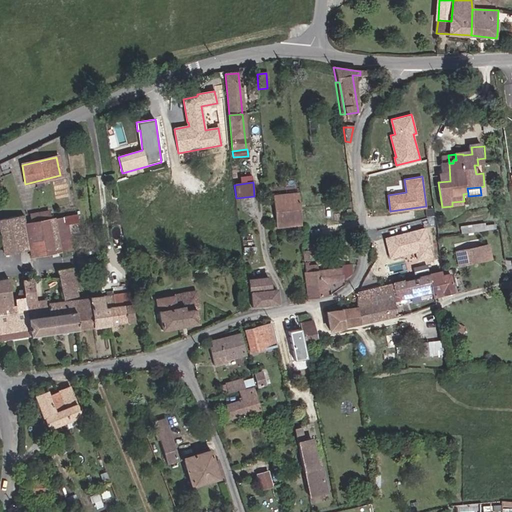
[(280,198),(280,194),(272,195),(275,226),(301,224),(300,217),(298,197),(280,198)]
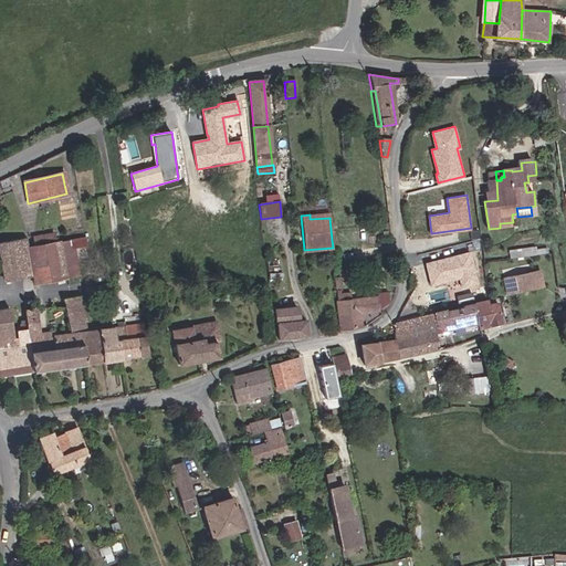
[(27,247),(32,275),(34,284),(66,278),(66,273),(64,274),(63,269),(59,242),(55,242),(53,233),(41,236),(42,244),(27,247)]
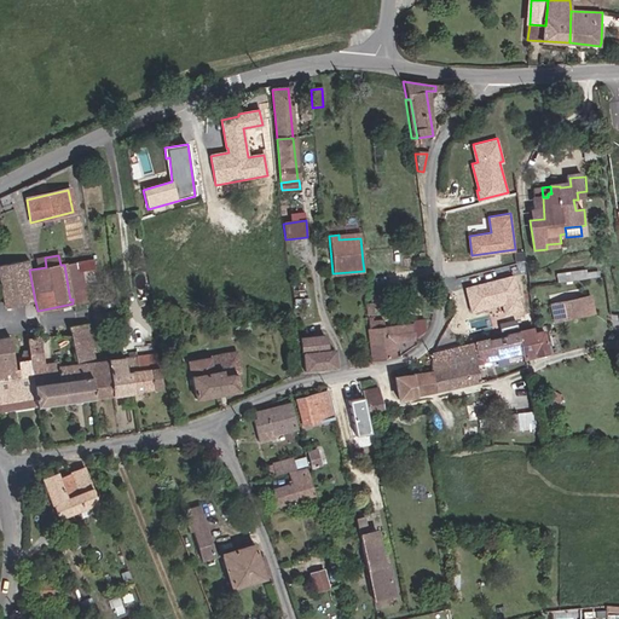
[(35,301),(29,270),(27,259),(0,264),(0,287),(4,306),(35,301)]
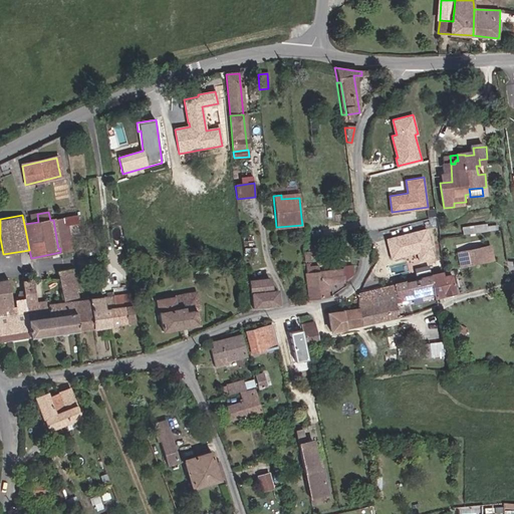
[(60,248),(72,246),(68,225),(77,223),(75,216),(53,220),(57,244),(58,249),(60,248)]
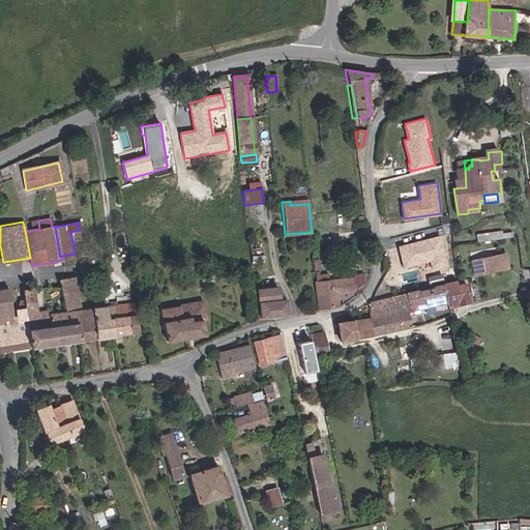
[(447,264),(439,235),(399,245),(404,266),(431,259),(433,268),(447,264)]
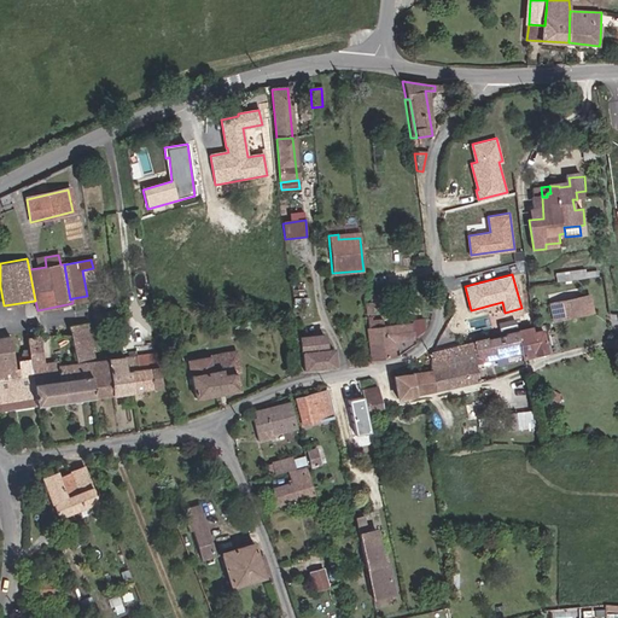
[(308,297),(293,298),(296,321),(312,320),(309,303),(308,303),(308,297)]
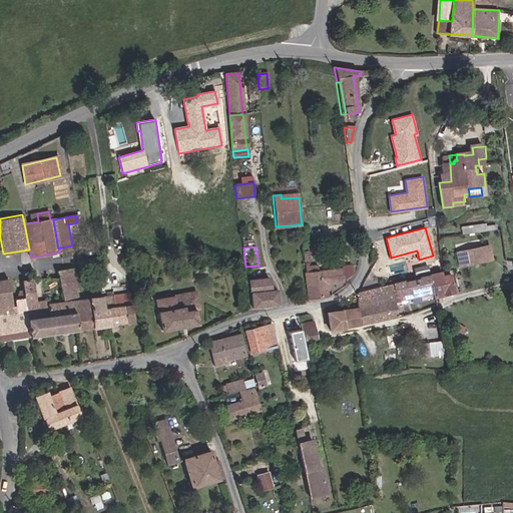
[(489,247),(476,248),(478,264),(491,261),(489,247)]
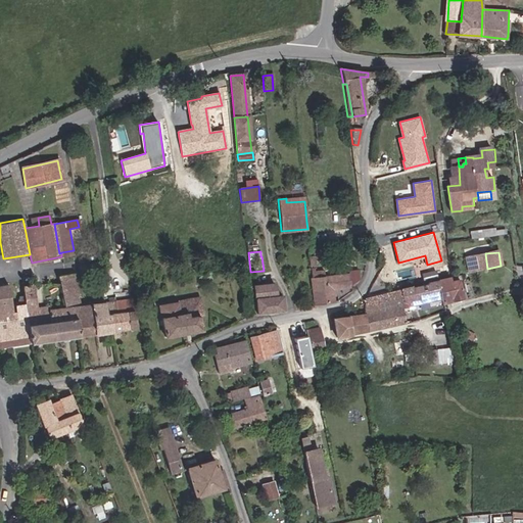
[(487,269),(485,253),(474,254),(475,271),(487,269)]
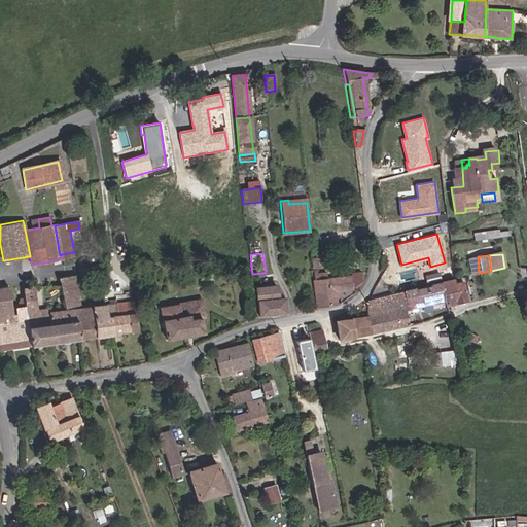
[(314,281),(316,309),(335,305),(335,292),(353,290),(361,283),(360,273),(351,274),(351,277),(326,280),(314,281)]
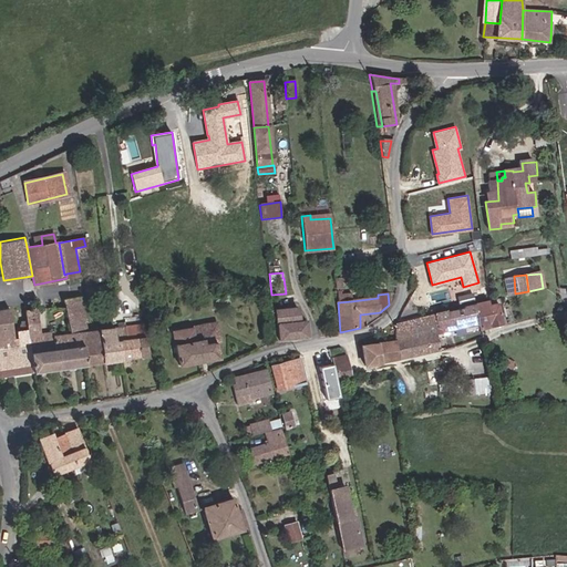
[(66,327),(83,325),(80,298),(71,299),(62,301),(66,327)]
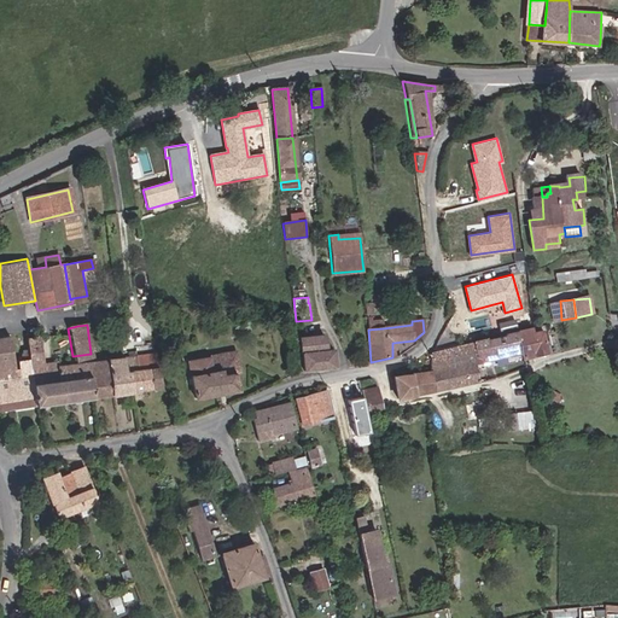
[(505,336),(485,340),(487,347),(522,339),(520,334),(519,334),(519,333),(518,330),(505,333),(505,336)]
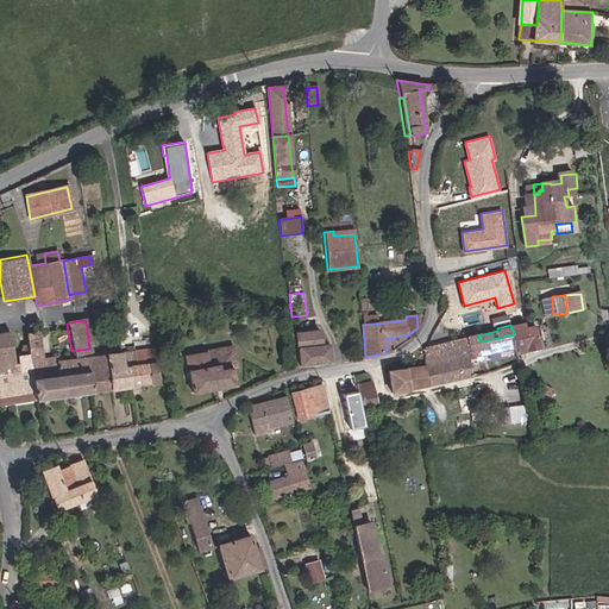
[(513,330),(514,334),(516,346),(516,351),(539,346),(535,325),(513,330)]
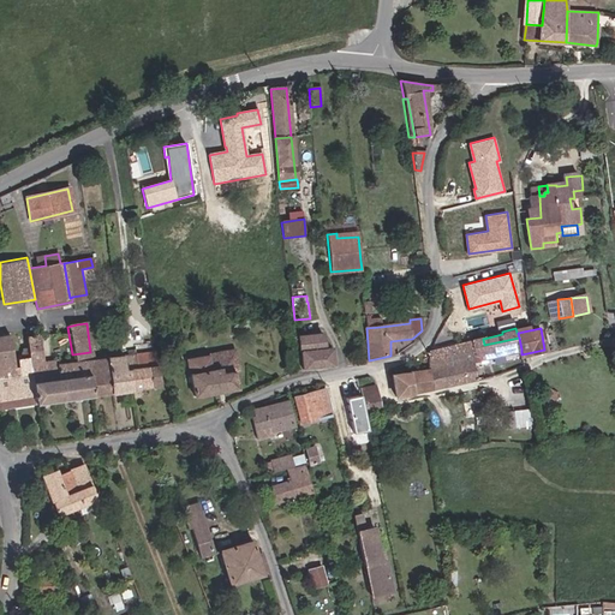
[(298,338),(302,371),(310,370),(310,368),(334,364),(332,348),(323,350),(322,335),(298,338)]
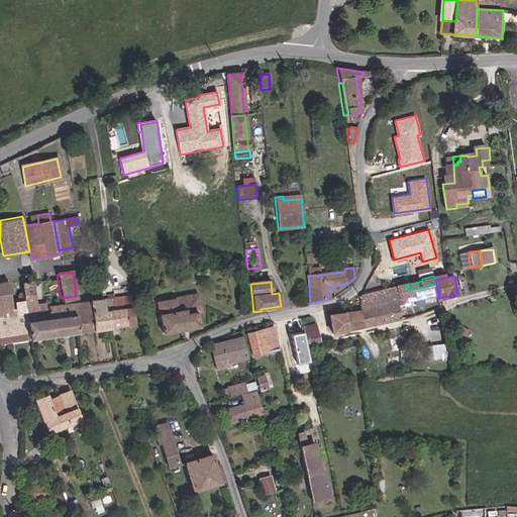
[(0,283),(0,310),(12,308),(7,283),(0,283)]
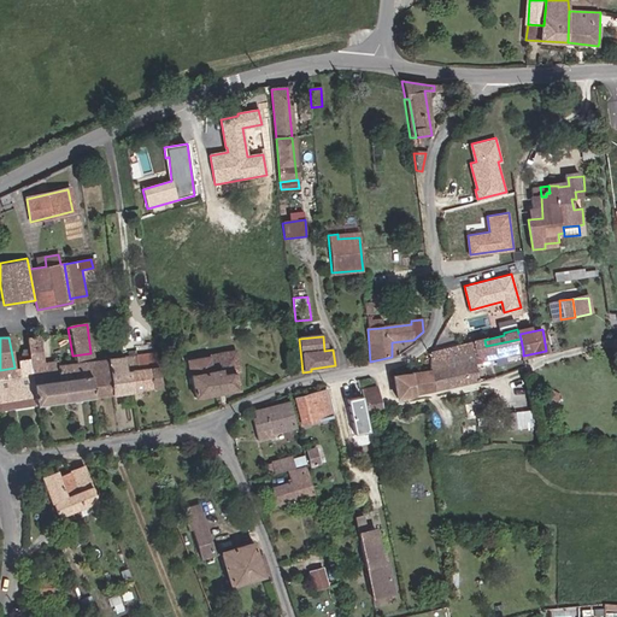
[(27,339),(28,351),(33,388),(35,406),(37,406),(92,398),(87,363),(74,364),(74,363),(57,365),(56,363),(39,364),(35,338),(27,339)]
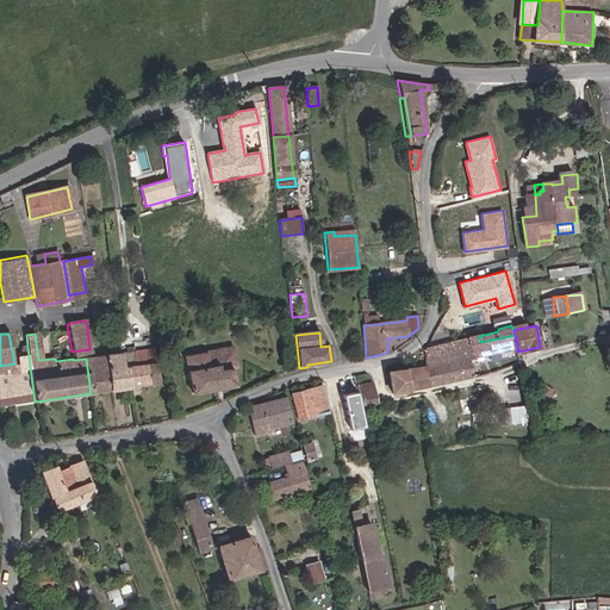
[(456,359),(470,356),(517,347),(515,335),(480,342),(479,336),(452,342),(456,359)]
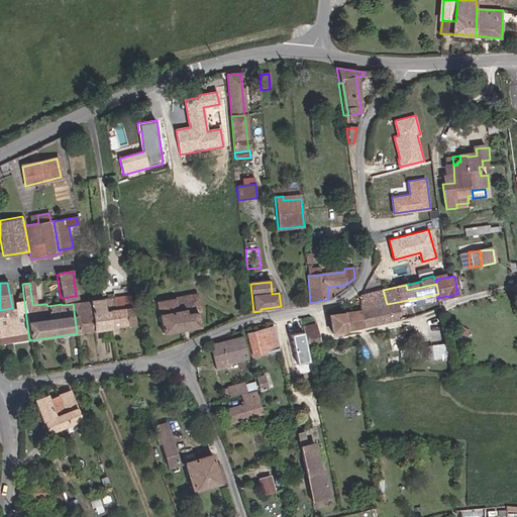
[(101,286),(102,296),(111,295),(110,285),(101,286)]
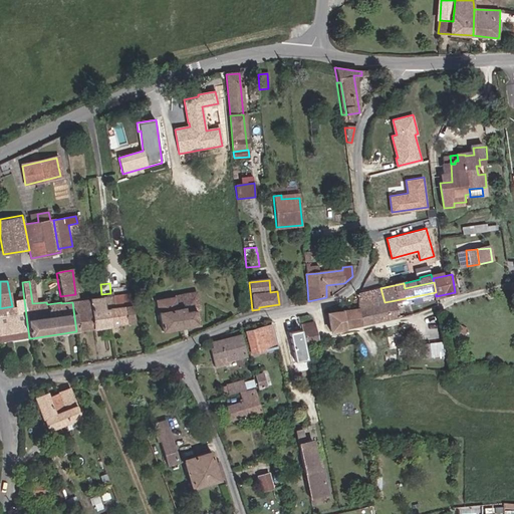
[(399,316),(396,300),(384,302),(380,288),(358,294),(357,307),(357,309),(371,306),(374,321),(399,316)]
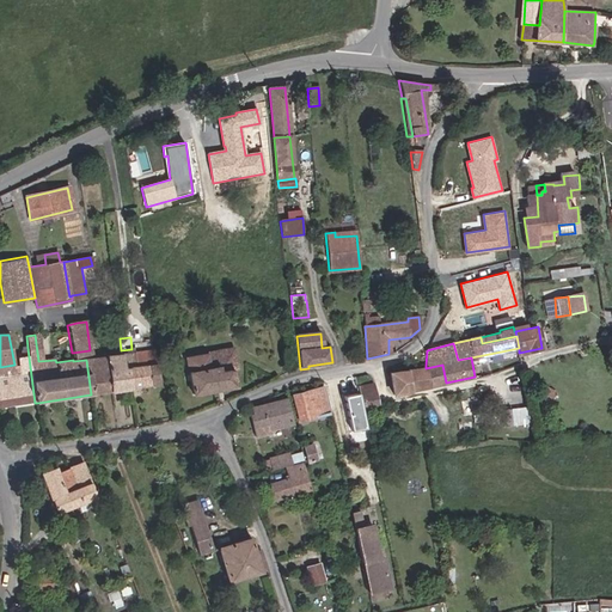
[(0,408),(2,408),(0,392),(0,390),(32,385),(28,348),(20,348),(22,357),(17,359),(18,365),(14,365),(0,367),(0,408)]
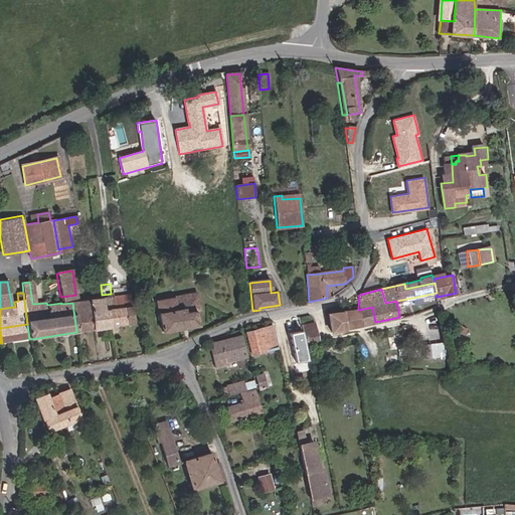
[(72,303),(76,332),(93,330),(89,301),(76,302),(75,295),(60,297),(61,303),(61,304),(72,303)]
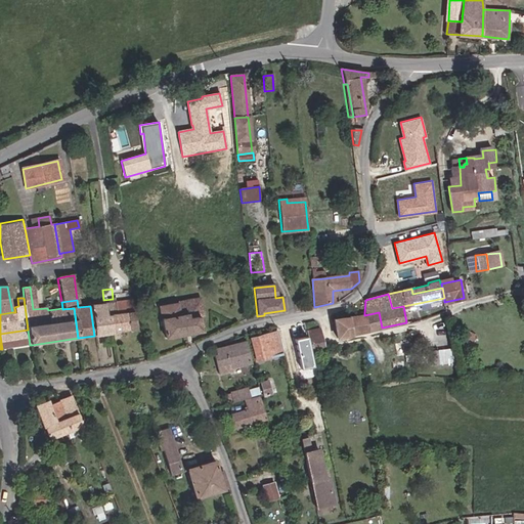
[(201,300),(178,303),(179,304),(160,308),(165,339),(202,332),(200,318),(204,317),(201,300)]
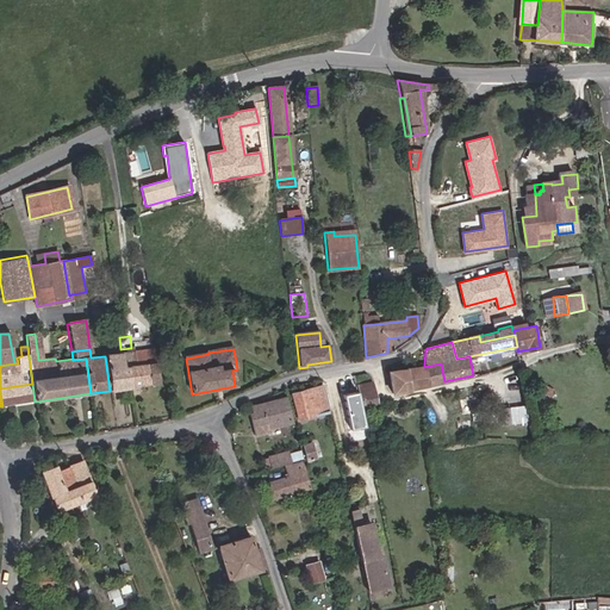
[(153,350),(132,353),(134,366),(128,367),(130,387),(159,383),(153,350)]
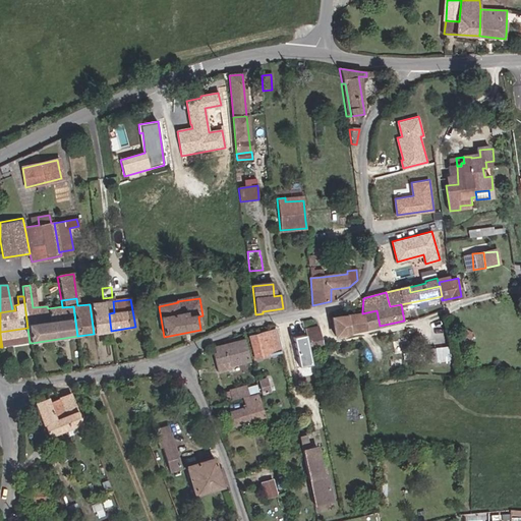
[(90,304),(94,334),(111,331),(109,313),(114,312),(113,301),(90,304)]
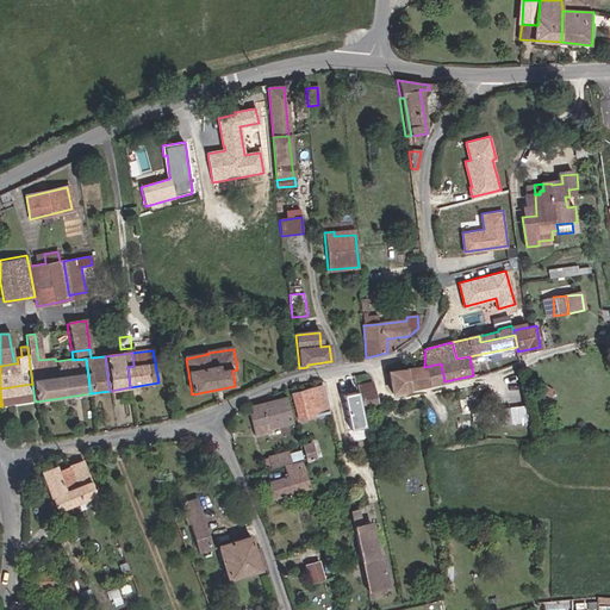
[(392,393),(444,381),(441,363),(424,367),(388,372),(392,393)]
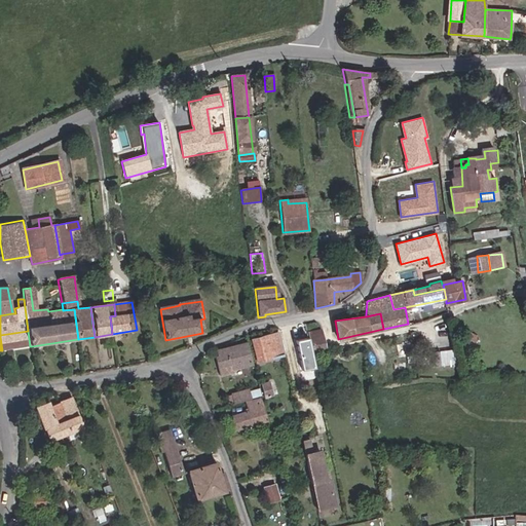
[(312,351),(325,348),(321,329),(308,332),(312,351)]
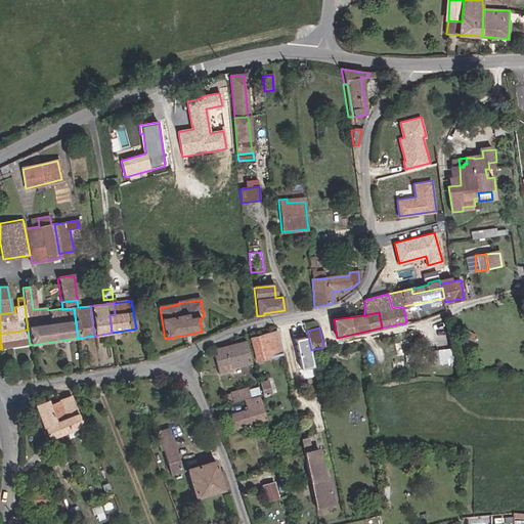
[(0,334),(0,336),(2,349),(30,345),(28,330),(0,334)]
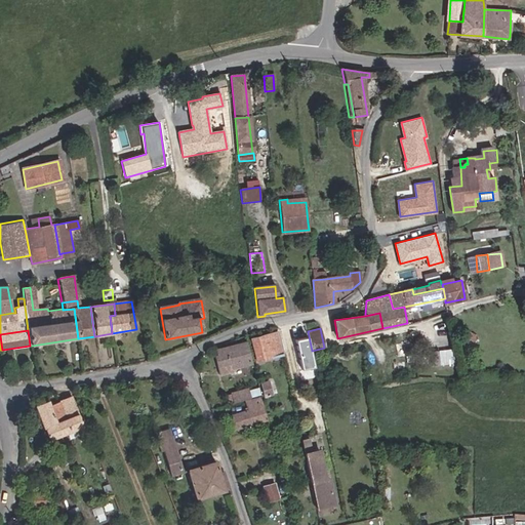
[(255,360),(282,355),(277,333),(250,339),(255,360)]
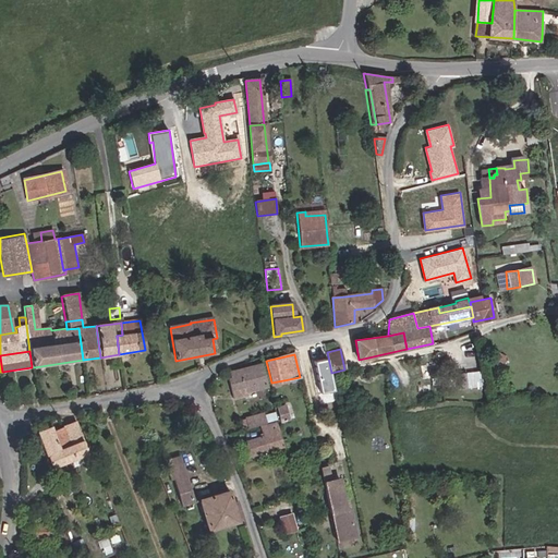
[(330,376),(326,356),(313,360),(319,391),(330,388),(328,377),(330,376)]
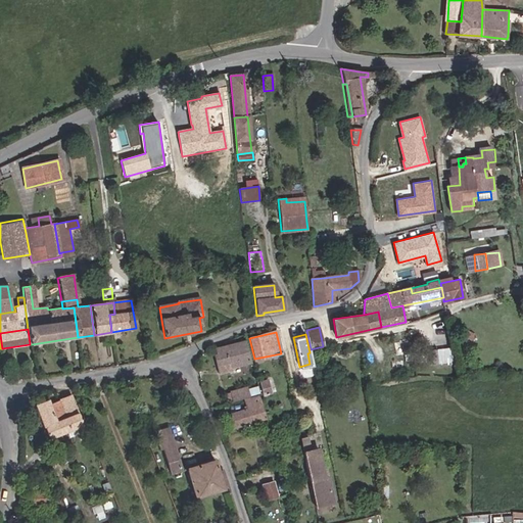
[(235,344),(226,346),(226,349),(245,344),(244,338),(234,341),(235,344)]
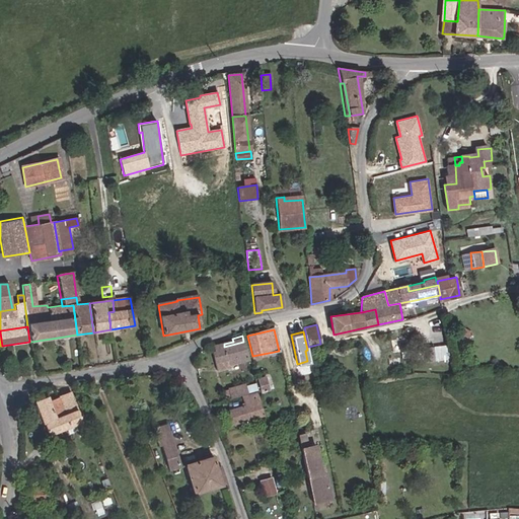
[(247,356),(243,342),(224,347),(224,344),(213,346),(214,352),(211,353),(216,372),(228,369),(226,362),(247,356)]
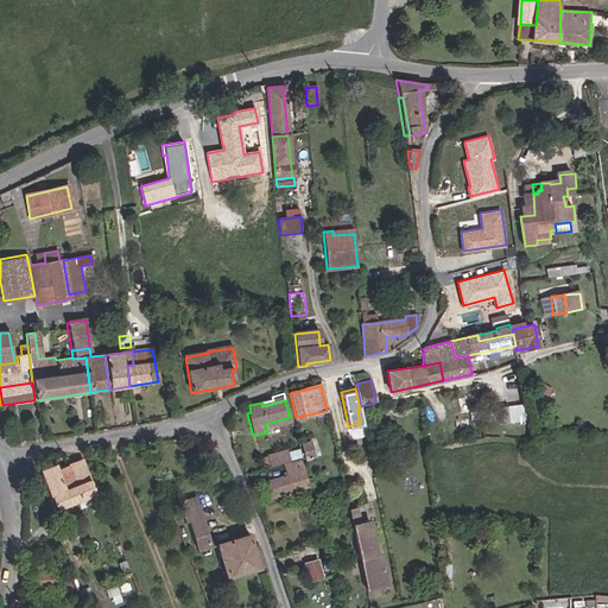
[(502,404),(502,420),(525,420),(525,404),(502,404)]
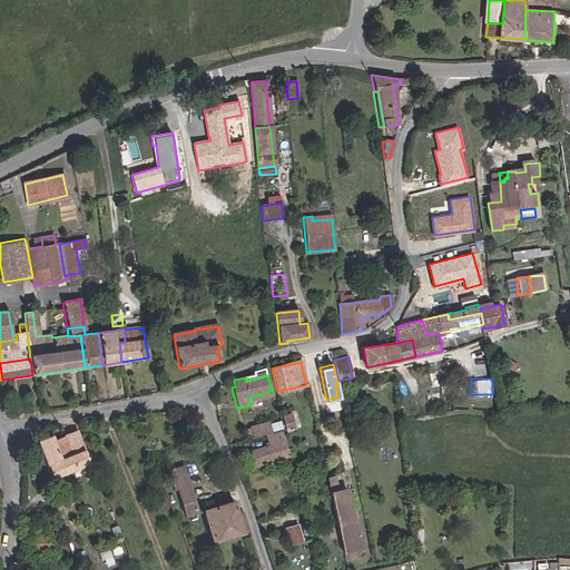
[(287,431),(295,430),(291,415),(283,416),(287,431)]
